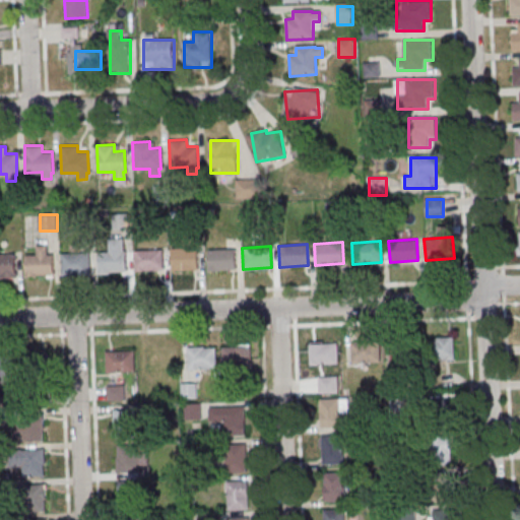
[(168,249),(196,247),(198,268),(170,270),(168,249)]
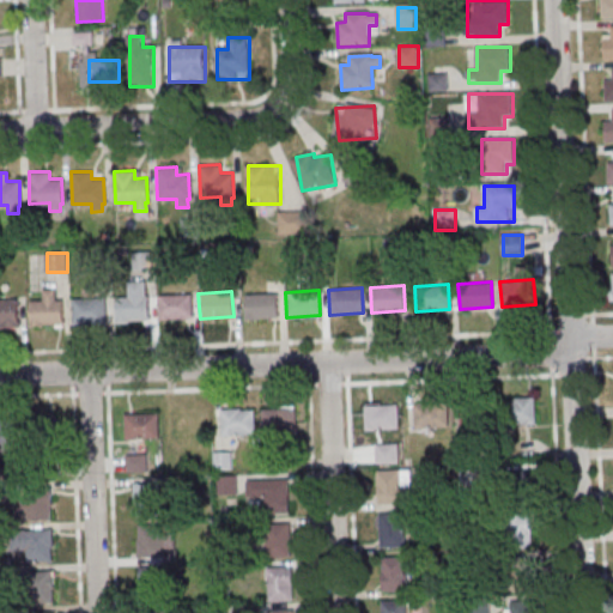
[(157,296),(189,293),(192,319),(158,321),(157,296)]
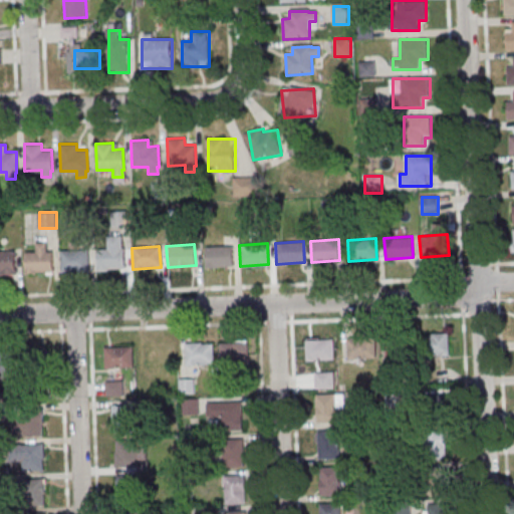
[(204,247),(231,246),(233,267),(205,269),(204,247)]
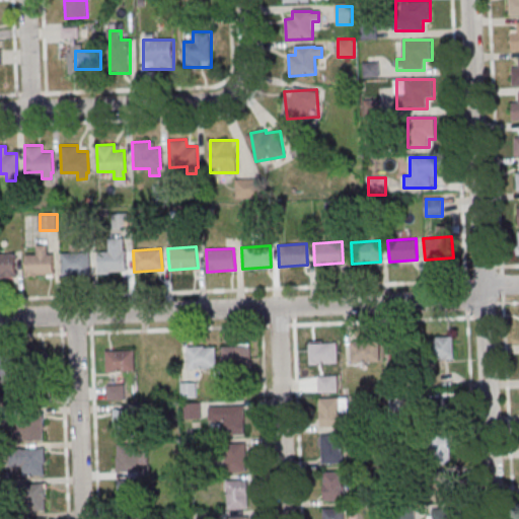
[(95,250),(124,249),(125,271),(97,272),(95,250)]
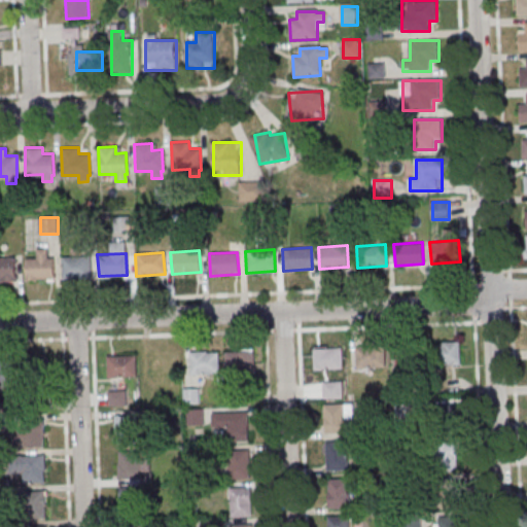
[(61,257),(90,255),(91,277),(62,279),(61,257)]
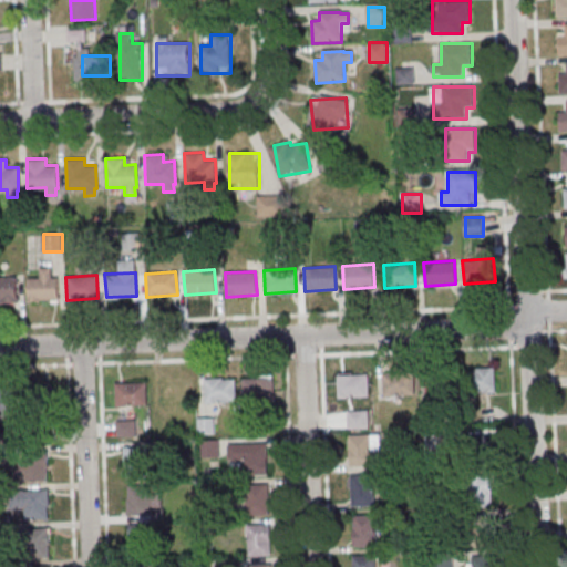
[(19,278),(0,277),(0,302),(19,302),(19,278)]
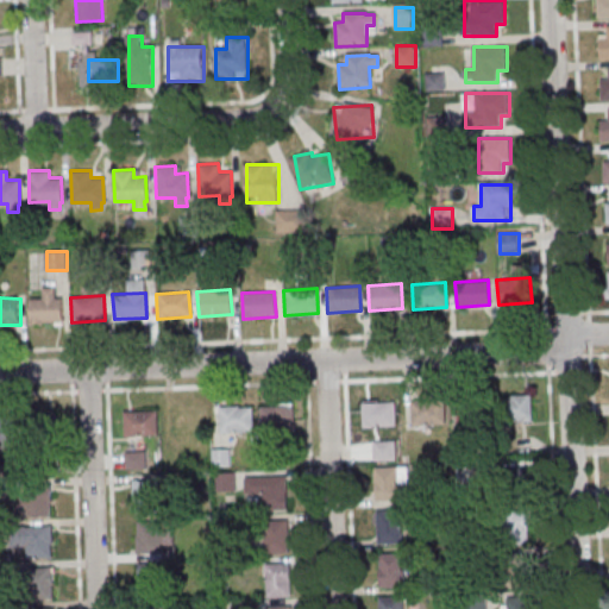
[(533,421),(533,395),(508,395),(508,421),(533,421)]
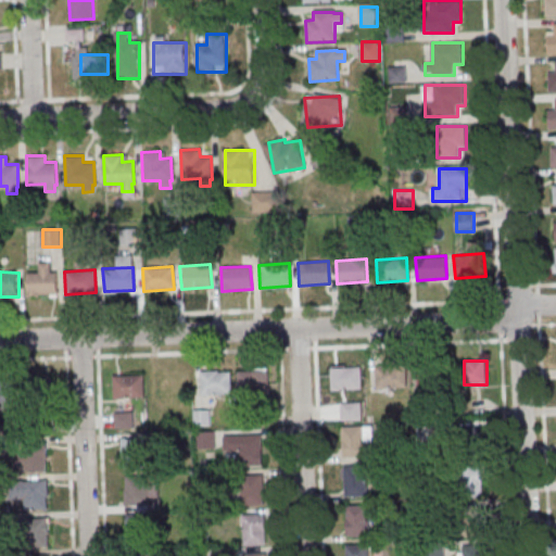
[(418,365),(418,387),(444,387),(444,364),(418,365)]
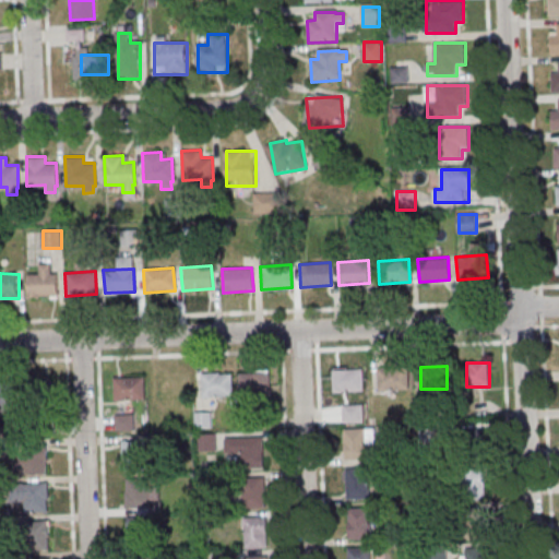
[(334,390),(364,390),(364,367),(334,367),(334,390)]
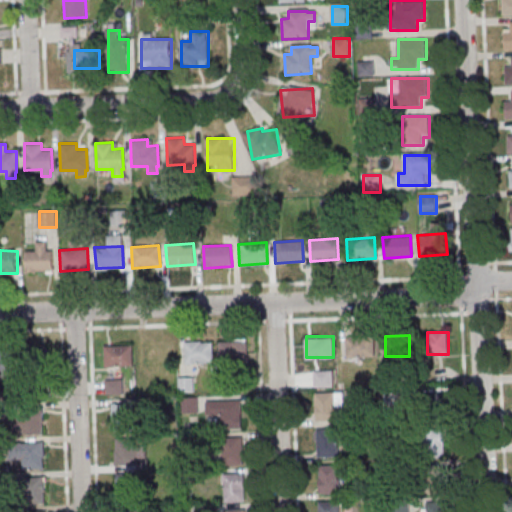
[(375,336),(346,336),(346,356),(375,356),(375,336)]
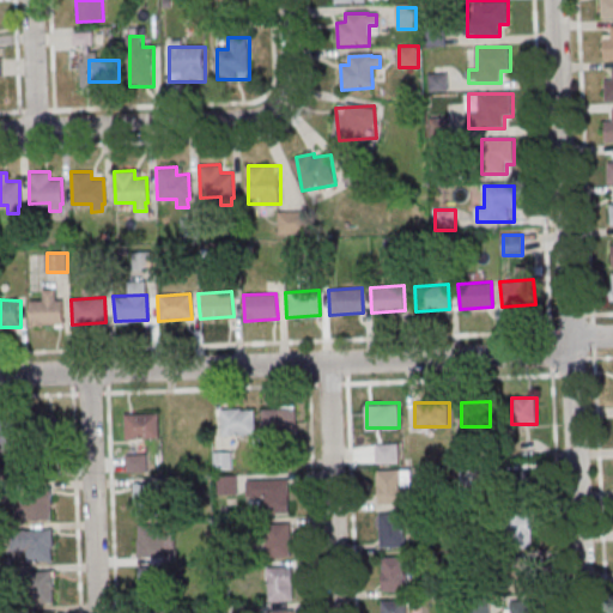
[(256,408),(222,408),(222,435),(256,435),(256,408)]
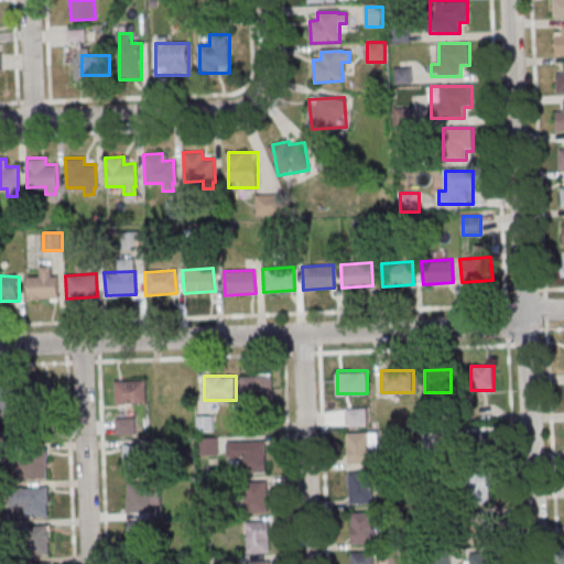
[(273,376),(242,376),(242,397),(273,397),(273,376)]
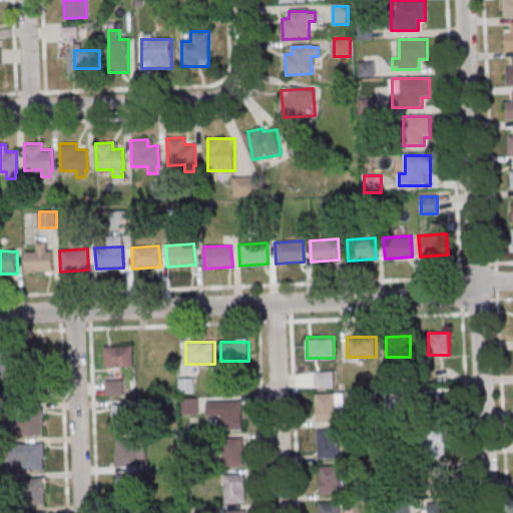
[(135,347),(108,347),(108,369),(135,369),(135,347)]
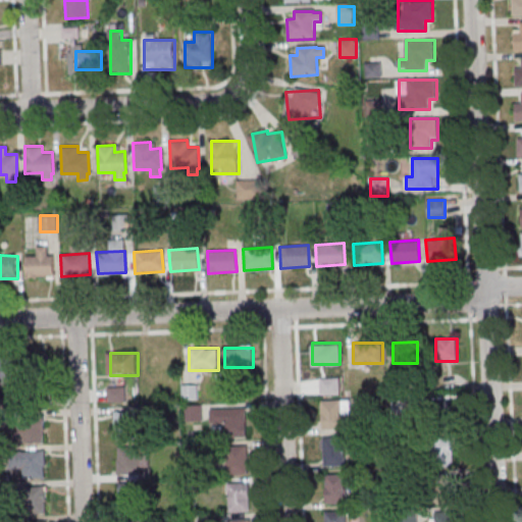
[(17,356),(45,354),(47,375),(18,377),(17,356)]
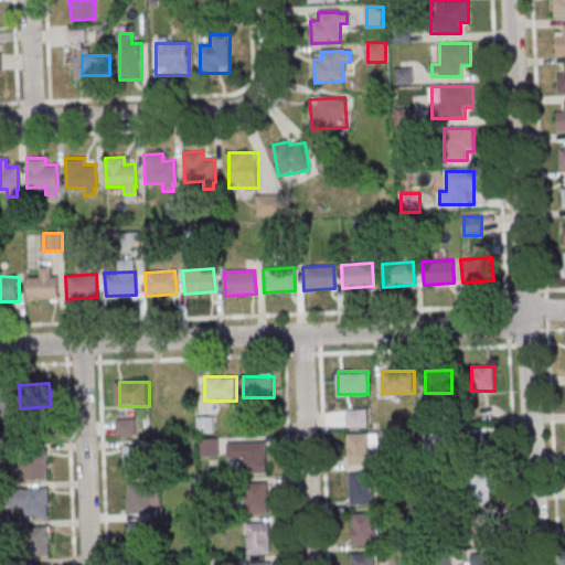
[(0,385),(11,385),(12,408),(0,408),(0,385)]
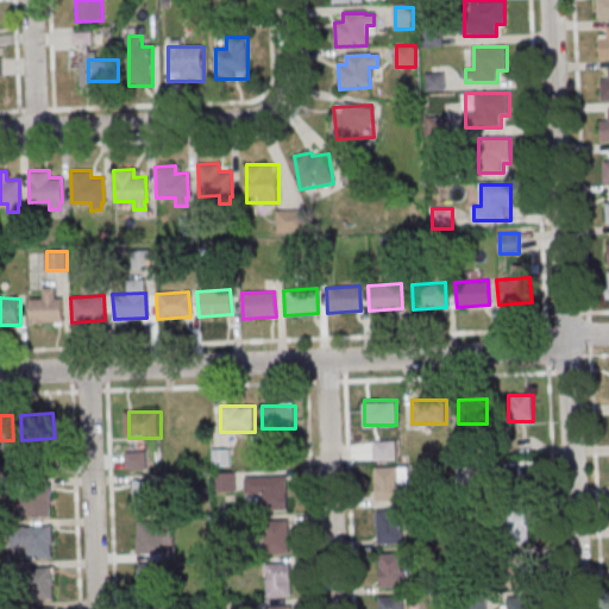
[(232,450),(214,450),(214,465),(232,465),(232,450)]
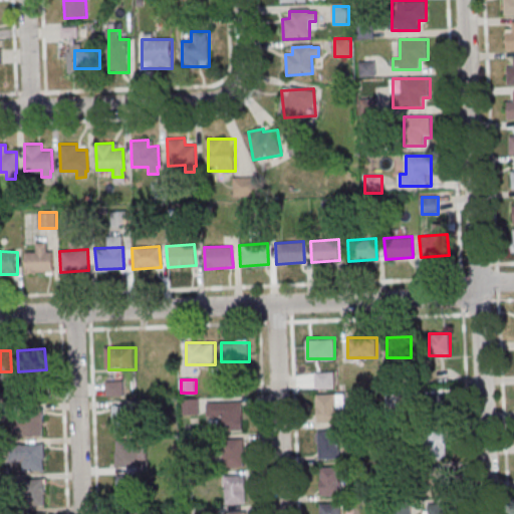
[(317,395),(317,423),(345,423),(345,395),(317,395)]
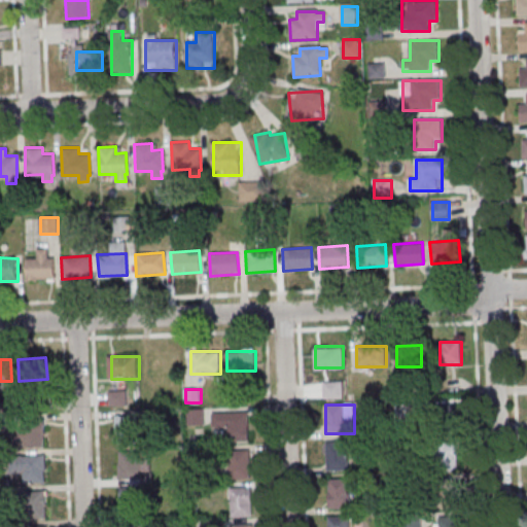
[(203,410),(191,410),(191,425),(203,424),(203,410)]
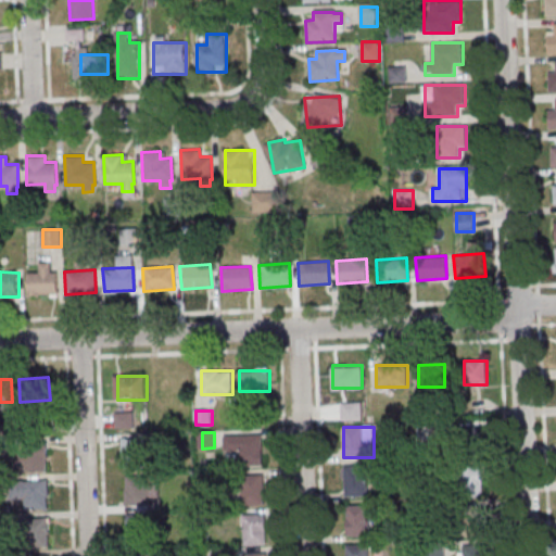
[(263,466),(263,434),(225,434),(225,454),(242,454),(242,466),(263,466)]
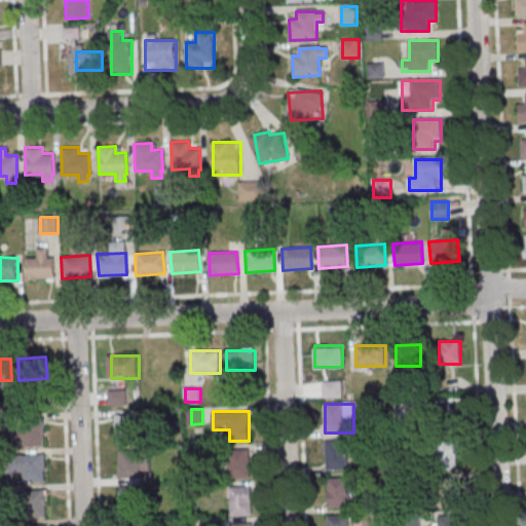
[(113,414),(113,442),(136,442),(136,414),(113,414)]
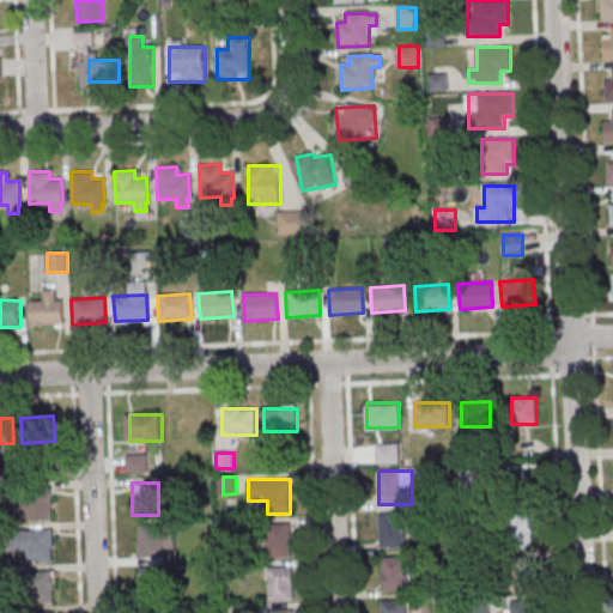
[(53,520),(53,491),(20,492),(20,521),(53,520)]
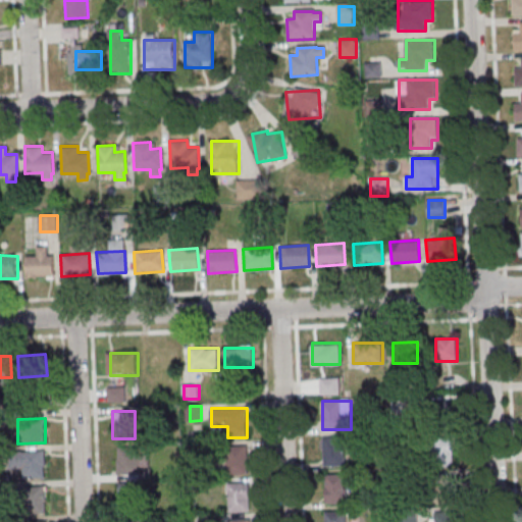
[(434,467),(454,467),(454,436),(434,436),(434,467)]
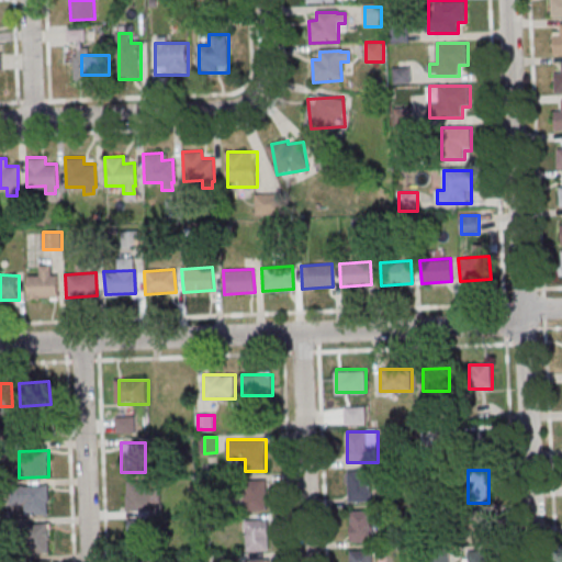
[(348,501),(372,501),(372,471),(348,471),(348,501)]
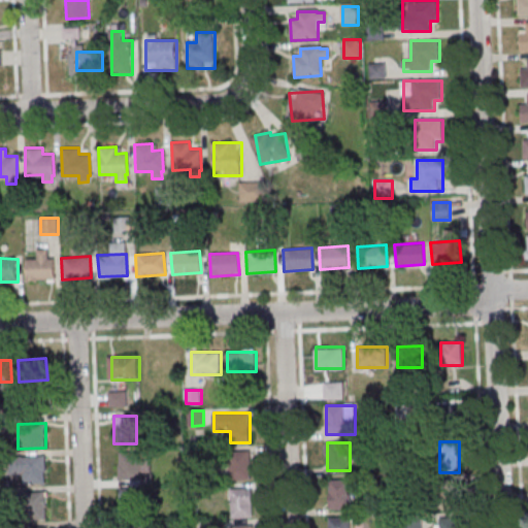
[(252,481),(252,451),(230,451),(230,481),(252,481)]
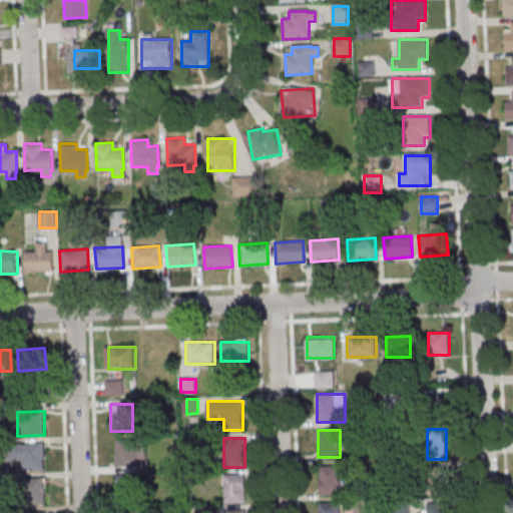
[(116,441),(116,468),(141,468),(141,441),(116,441)]
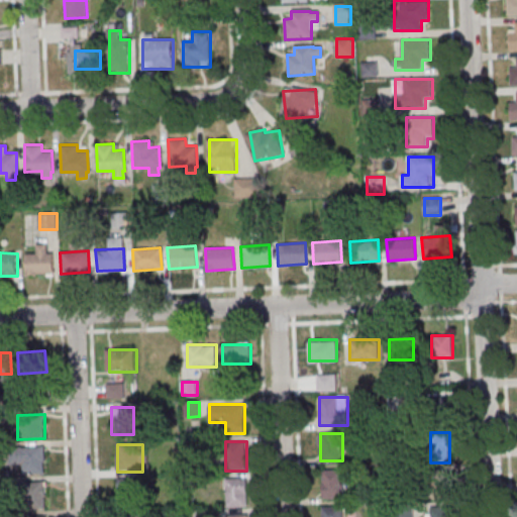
[(46,474),(46,446),(20,446),(20,474),(46,474)]
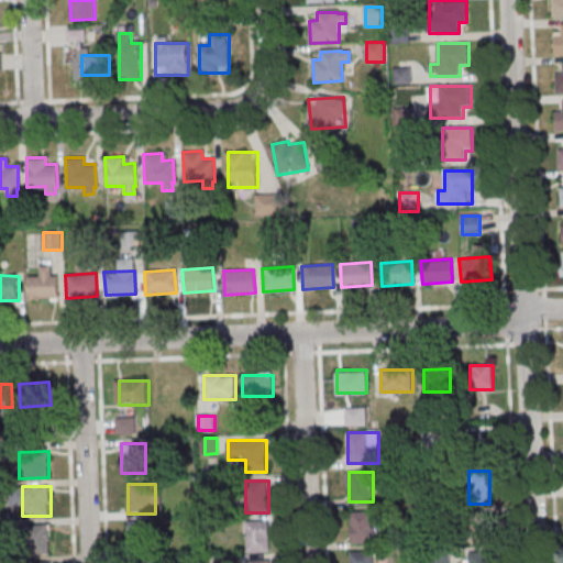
[(351,542),(375,542),(375,511),(351,511),(351,542)]
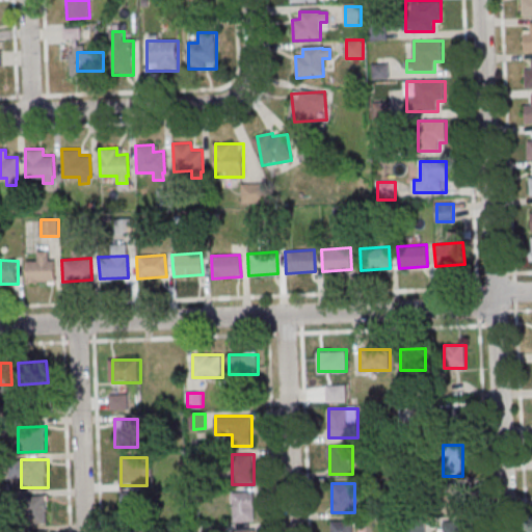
[(255,522),(255,493),(234,493),(234,522),(255,522)]
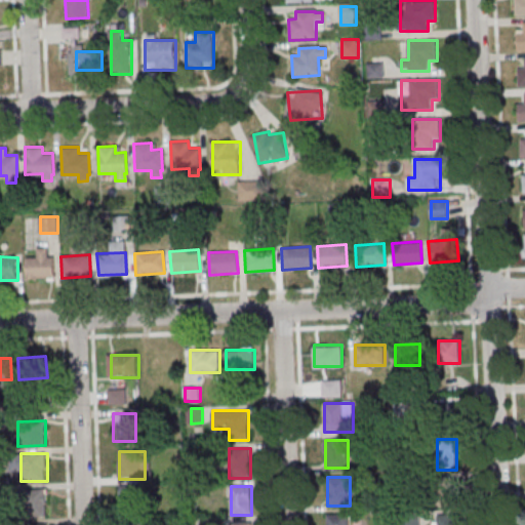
[(148,512),(148,487),(119,487),(119,512),(148,512)]
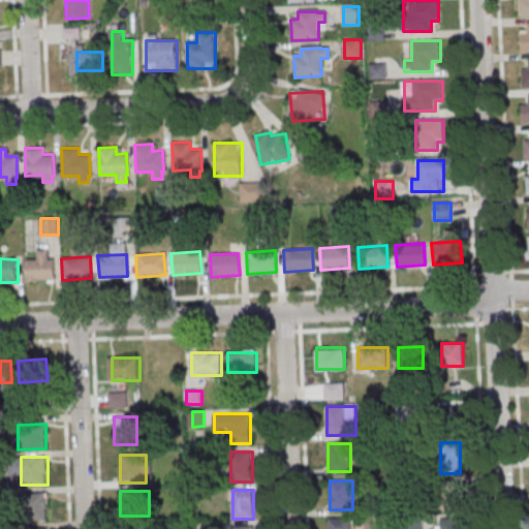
[(24,520),(47,520),(47,493),(24,493),(24,520)]
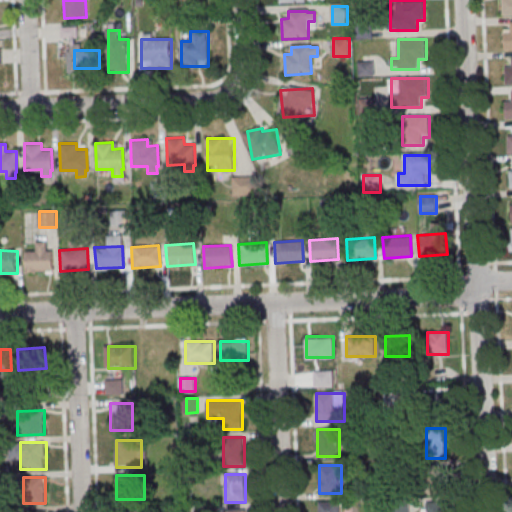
[(340,511),(341,501),(317,501),(317,511),(340,511)]
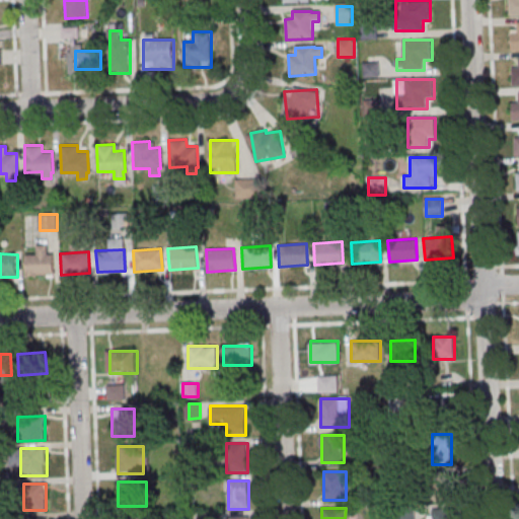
[(451,518),(451,510),(437,510),(436,518),(451,518)]
